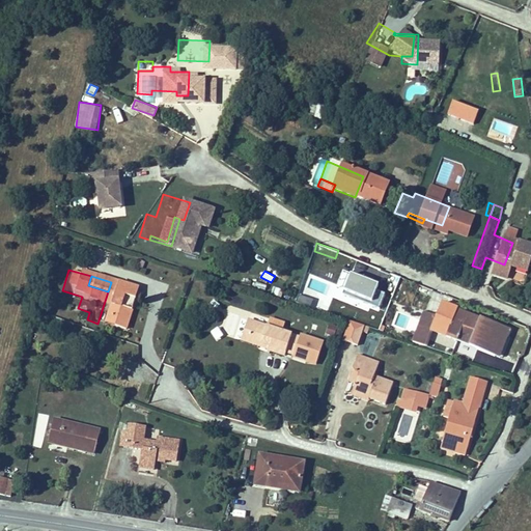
[(406,287),(408,281),(394,277),(392,283),(406,287)]
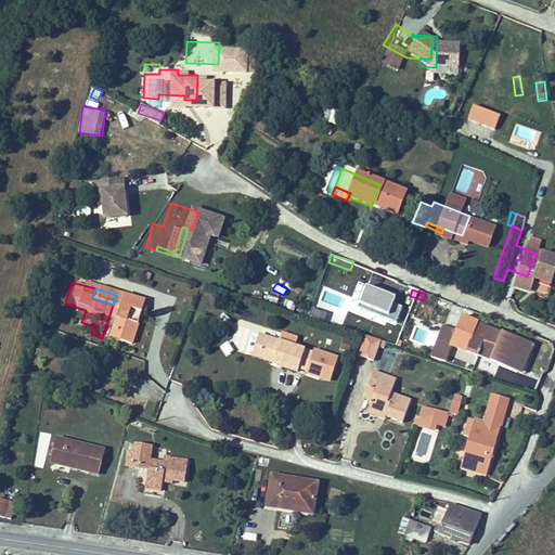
[(409,348),(423,352),(428,335),(427,335),(437,306),(424,301),(409,348)]
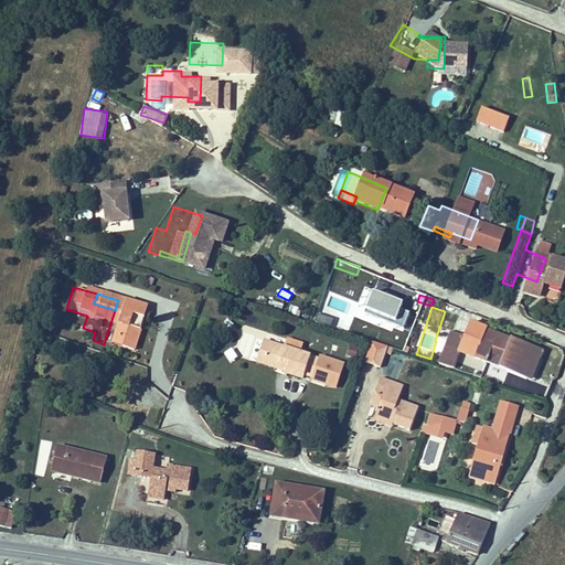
[(445,311),(435,341),(436,341),(465,351),(467,344),(480,349),(478,355),(504,364),(514,333),(462,317),(464,313),(454,310),(452,313),(445,311)]
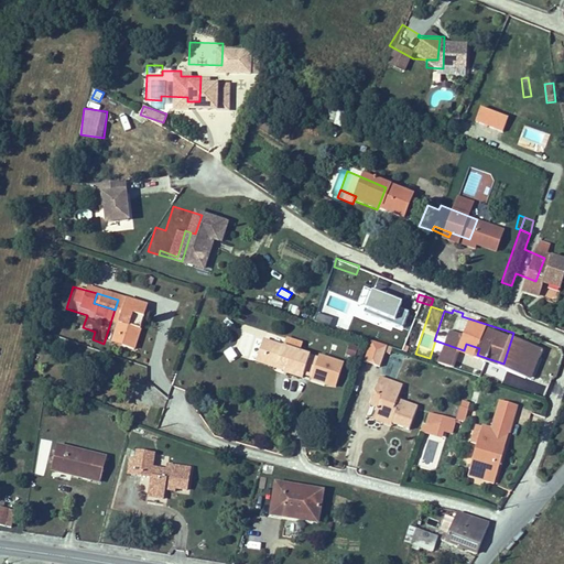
[(83,327),(80,336),(93,339),(95,332),(83,327)]
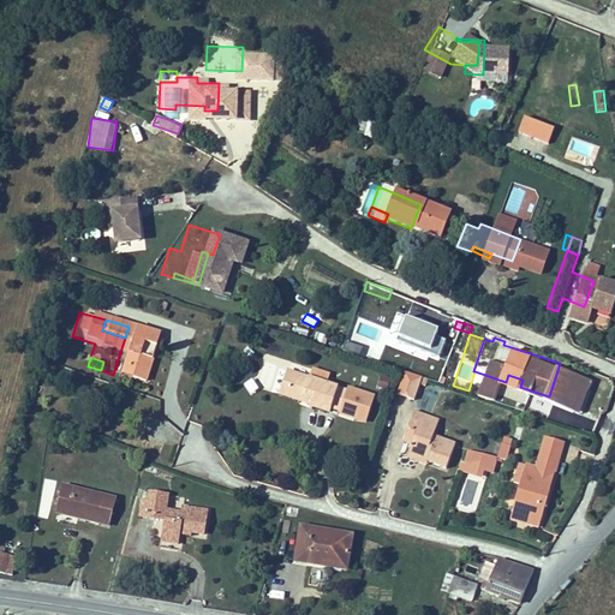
[(378,362),(371,384),(389,389),(396,366),(378,362)]
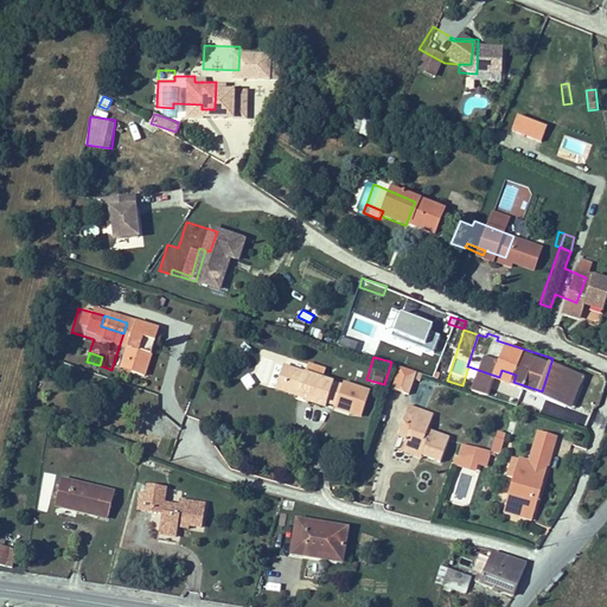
[(257,379),(263,360),(256,358),(248,383),(279,393),(281,387),(257,379)]
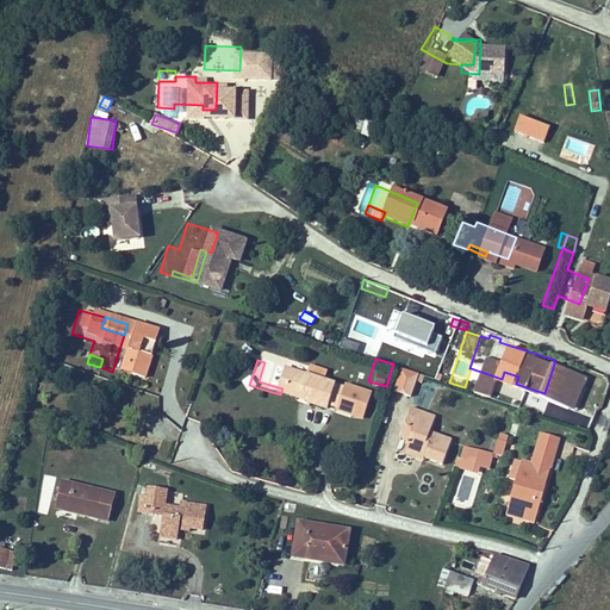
[(555,360),(545,393),(552,396),(561,362),(555,360)]
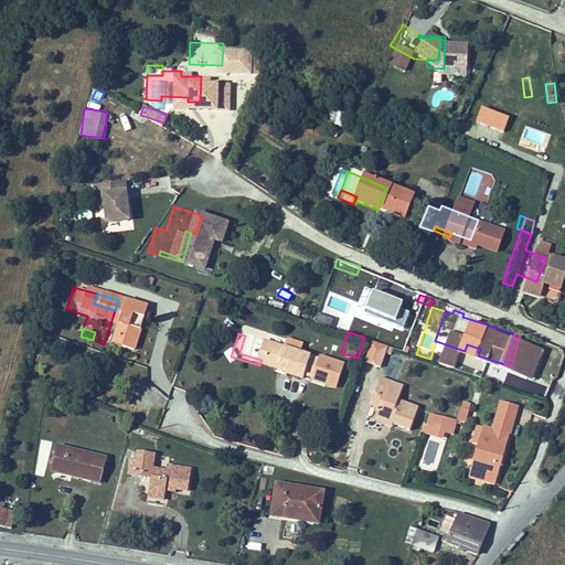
[(296,351),(245,336),(240,353),(262,360),(259,365),(275,371),(277,365),(289,370),(296,351)]
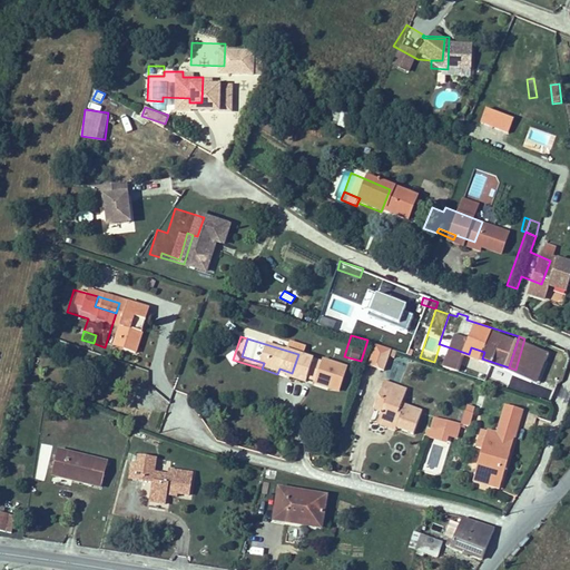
[(385,370),(392,347),(375,343),(369,365),(385,370)]
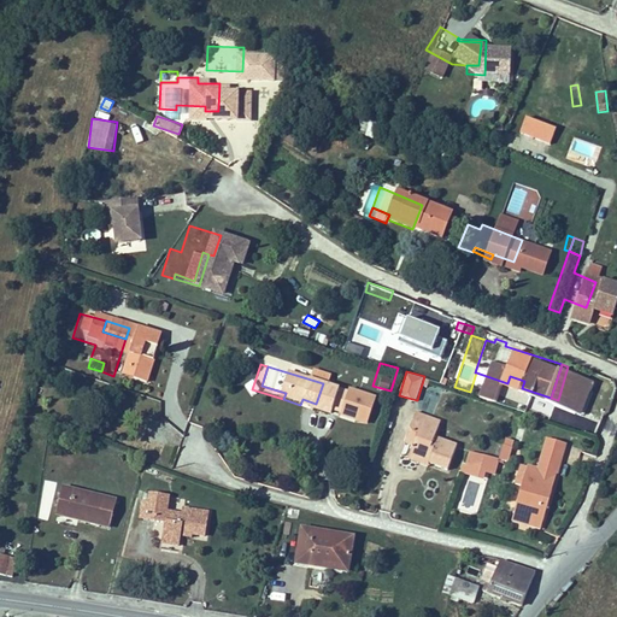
[(342,383),(333,413),(368,424),(377,394),(342,383)]
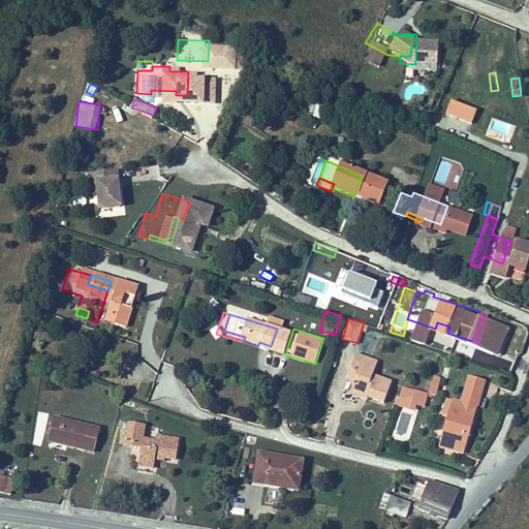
[(346,387),(345,389),(362,395),(369,372),(352,367),(358,353),(333,346),(328,362),(335,364),(329,381),(346,387)]
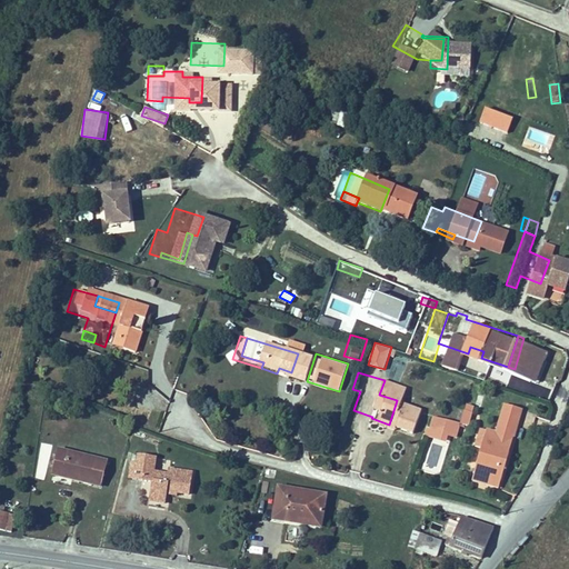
[(461,425),(468,426),(472,412),(466,410),(461,425)]
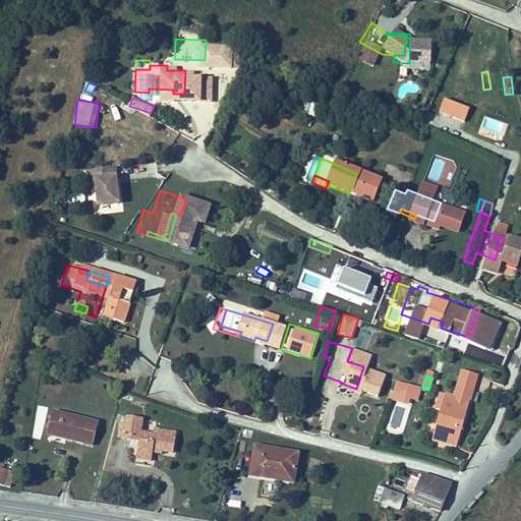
[(420,387),(398,382),(395,392),(392,390),(389,399),(408,405),(410,398),(418,400),(421,387),(420,387)]
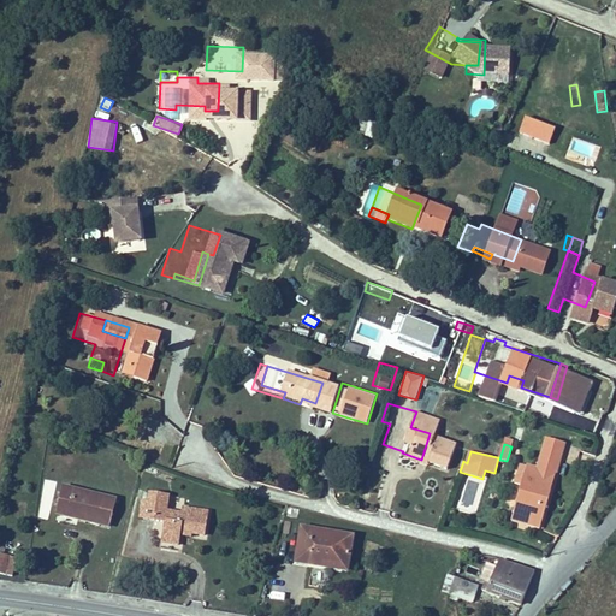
[(527,461),(516,505),(531,509),(527,525),(542,527),(556,468),(527,461)]
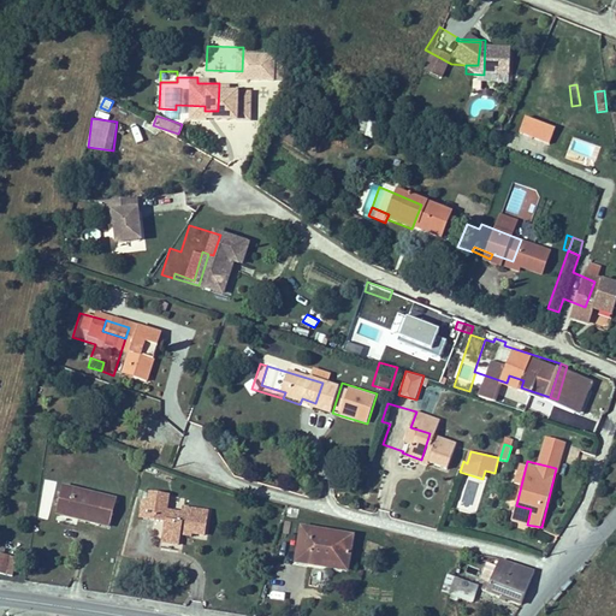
[(36,477),(29,499),(48,504),(47,510),(80,519),(86,490),(36,477)]
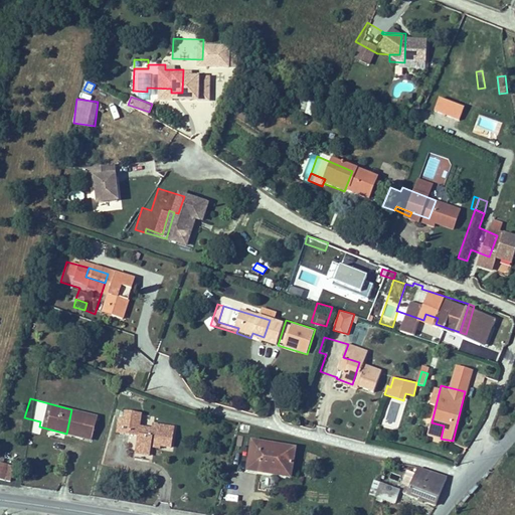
[(93,416),(91,431),(112,434),(110,449),(124,451),(126,440),(145,443),(147,423),(129,420),(128,425),(114,423),(116,410),(99,407),(98,416),(93,416)]
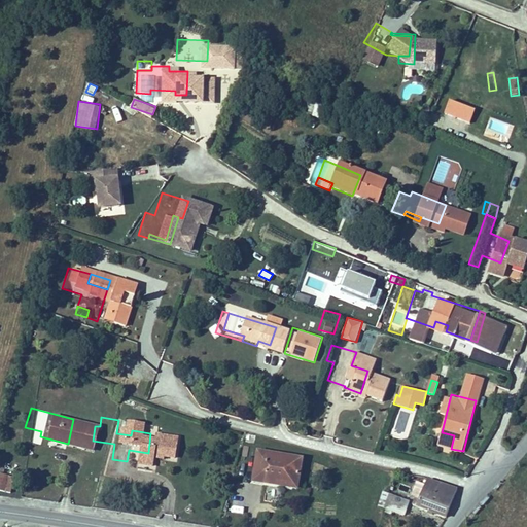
[(25,427),(24,432),(40,436),(41,431),(25,427)]
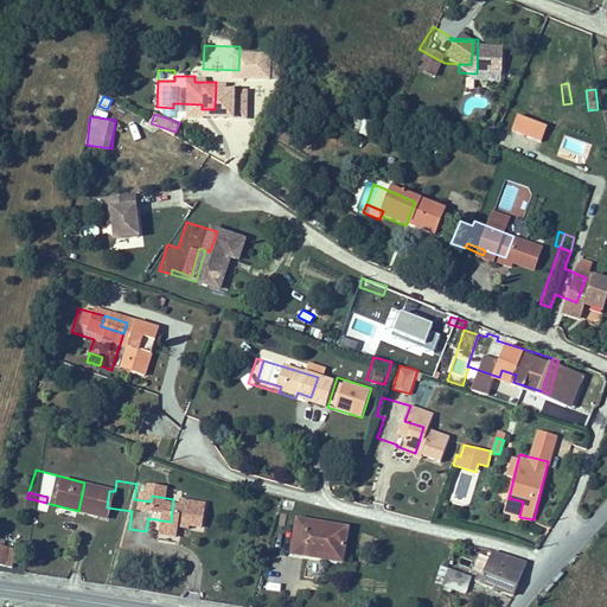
[(509,498),(505,513),(519,517),(523,502),(509,498)]
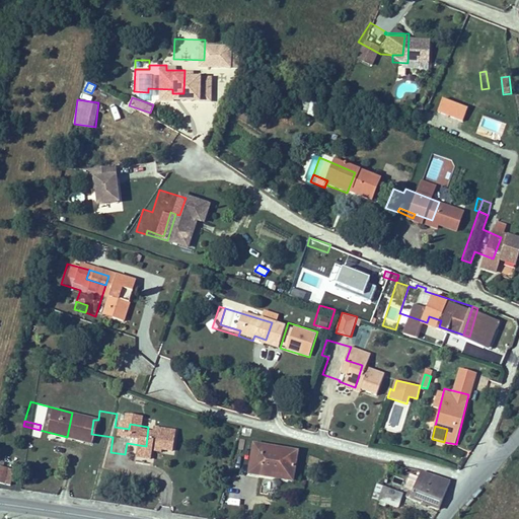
[(228,440),(224,469),(247,473),(247,467),(269,470),(272,447),(228,440)]
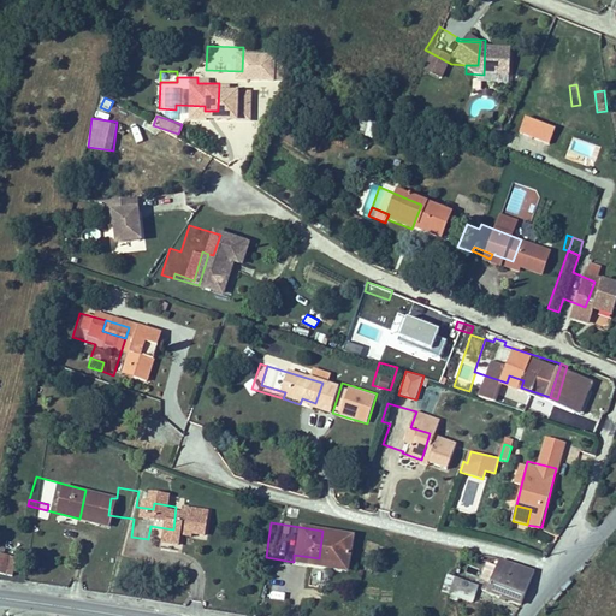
[(0,572),(12,576),(18,557),(0,551),(0,572)]
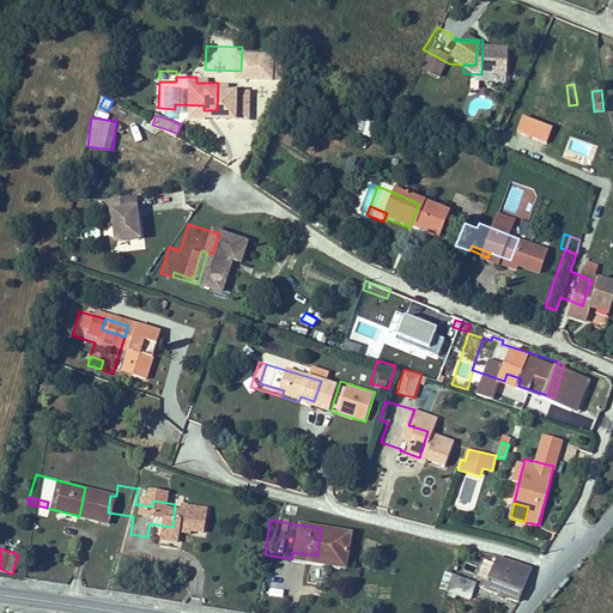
[(501,560),(469,552),(457,582),(487,593),(501,560)]
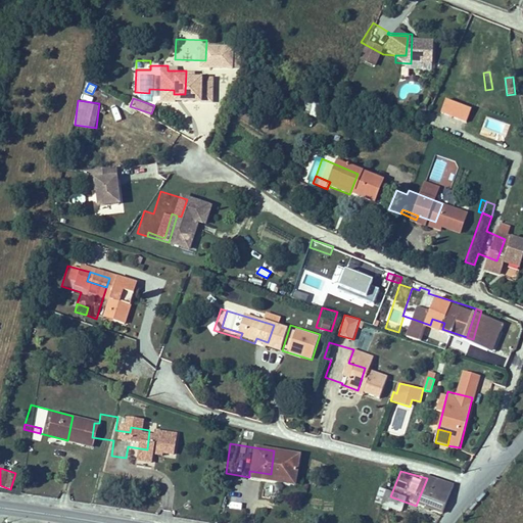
[(363,485),(358,500),(376,505),(380,490),(363,485)]
